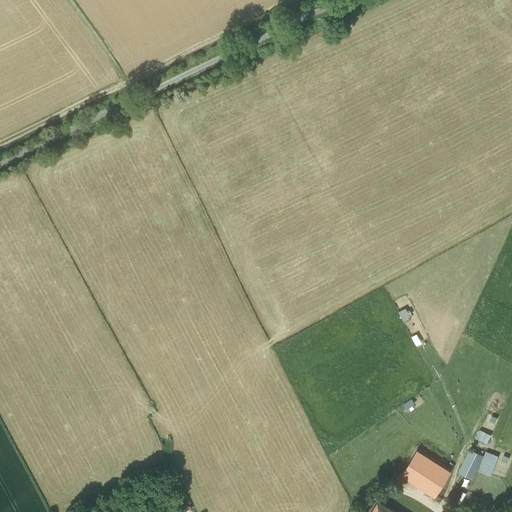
[(479,431),(475,440),(486,445),(490,436),(479,431)]
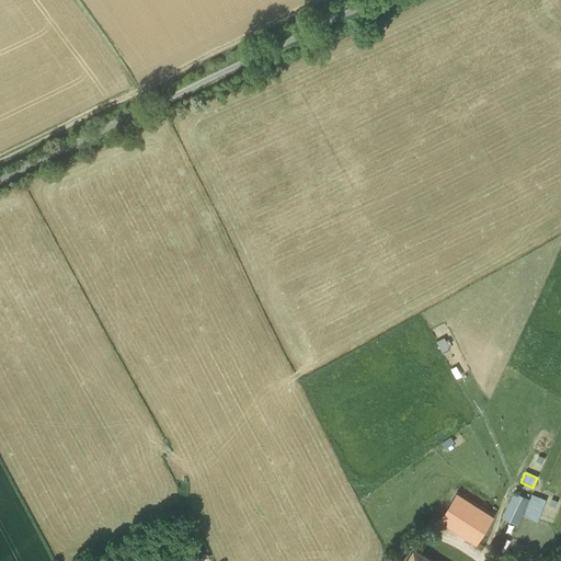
[(530,501),(514,493),(502,518),(517,526),(530,501)]
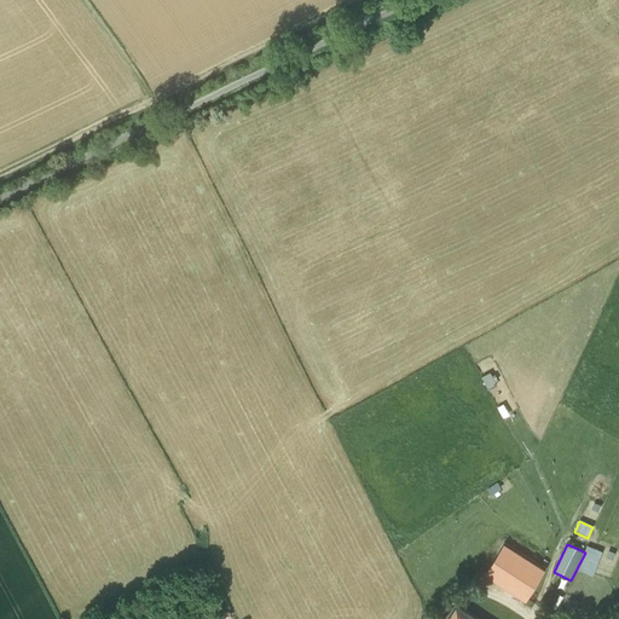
[(543,570),(503,545),(485,574),(526,599),(536,582),(543,570)]
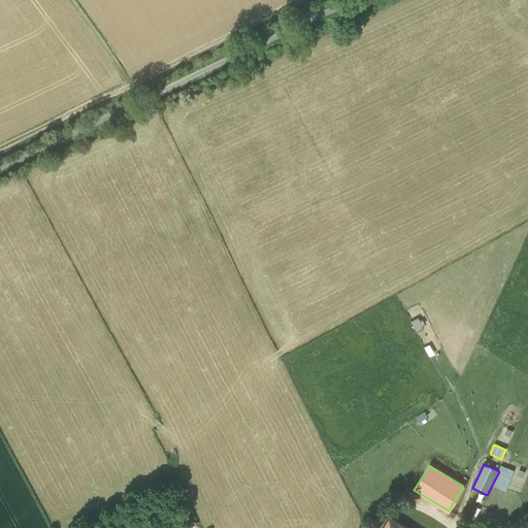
[(514,472),(501,467),(493,488),(505,493),(514,472)]
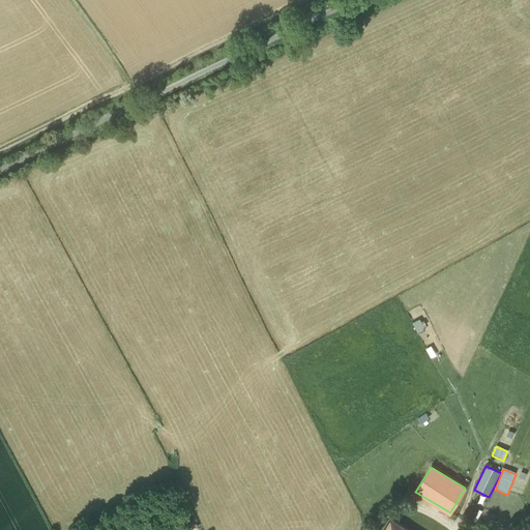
[(406,529),(391,521),(384,529),(406,529)]
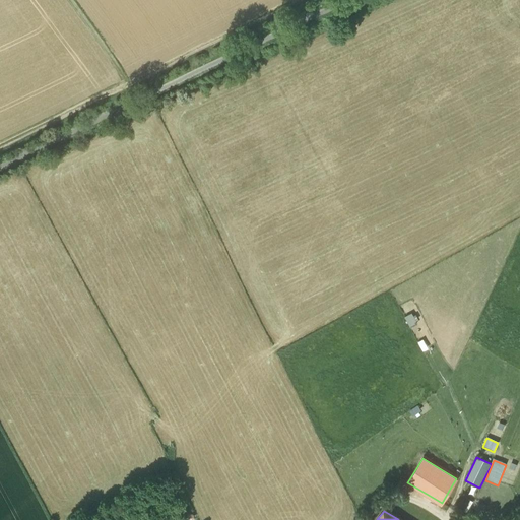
All buildings are outlined.
